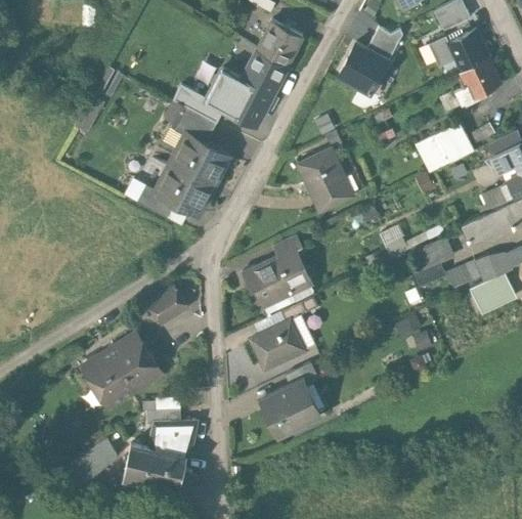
[(270,20),(254,51),(287,68),(302,37),(270,20)]
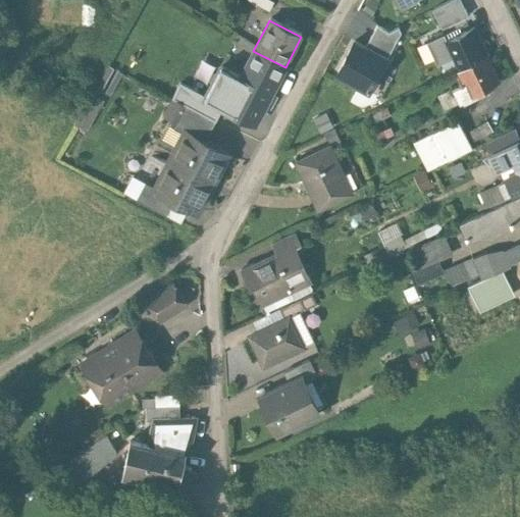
[(457,73),(457,72),(484,59),(485,59),(472,33),(446,45),(443,39),(426,47),(437,69),(451,62),(457,73)]
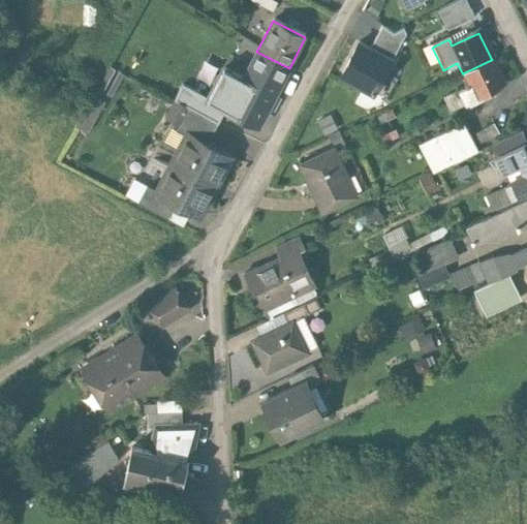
[(391,64),(358,47),(340,79),(373,97),(391,64)]
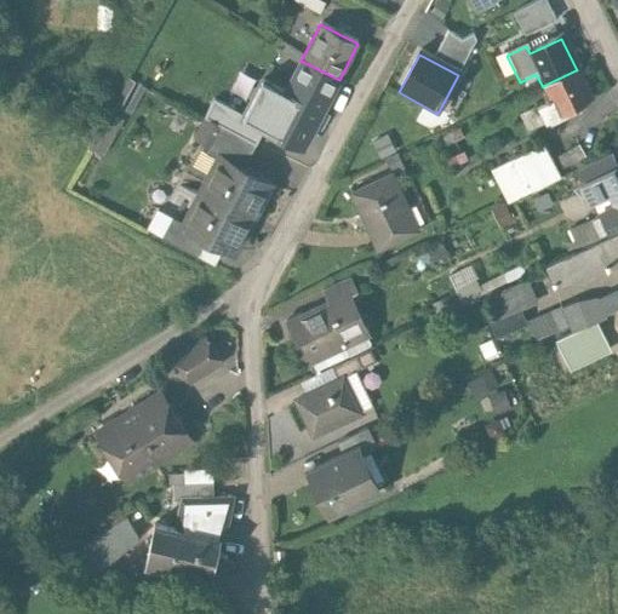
[(339,80),(301,61),(284,95),(321,115),(339,80)]
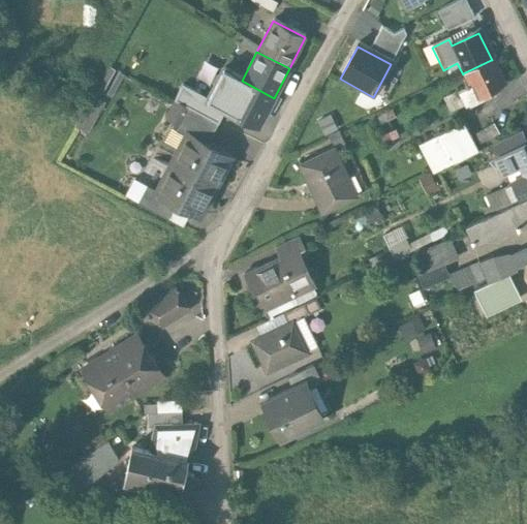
[(491,60),(463,73),(467,83),(457,88),(468,111),(494,98),(492,94),(504,88),(491,60)]
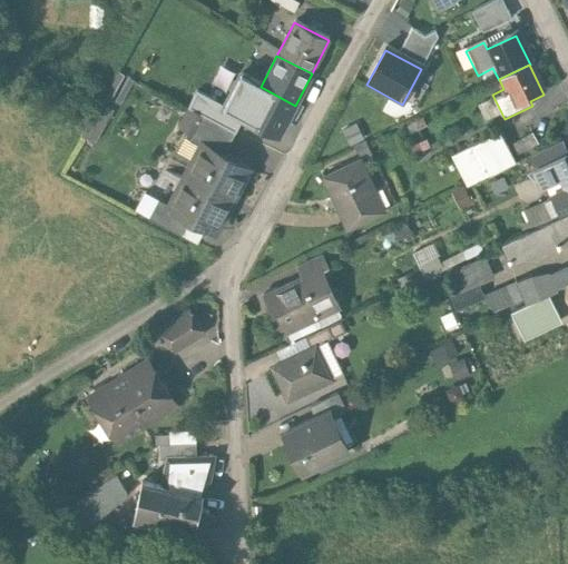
[(511,162),(497,135),(453,157),(467,185),(511,162)]
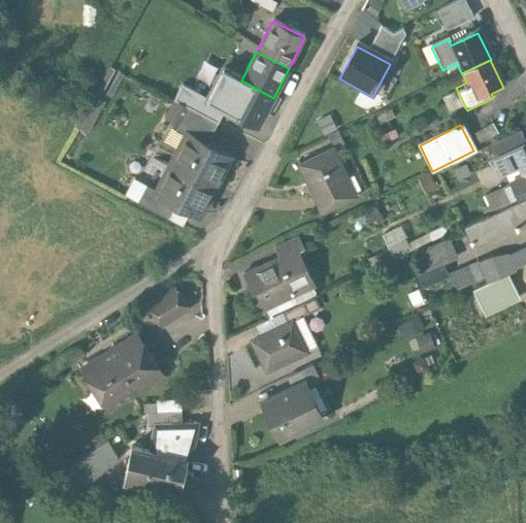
[(185,137),(170,166),(216,190),(230,160),(185,137)]
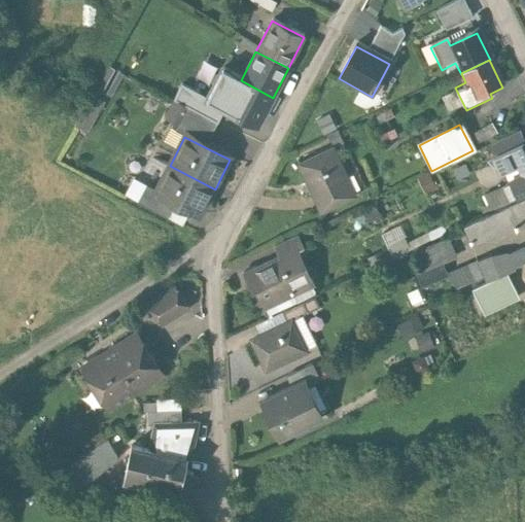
[(353,200),(329,154),(298,170),(321,215),(353,200)]
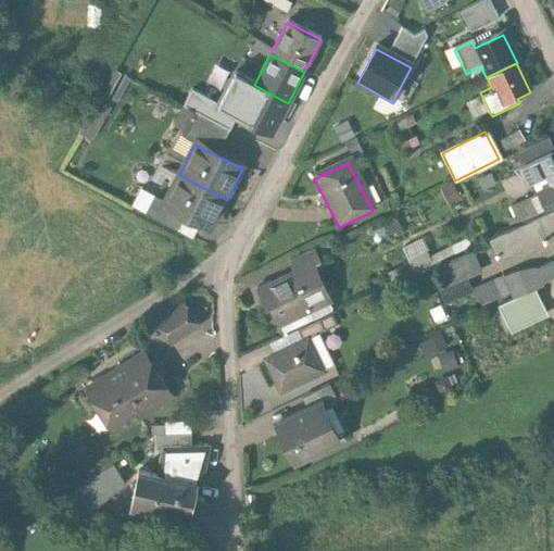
[(531,180),(546,212),(553,208),(553,168),(553,167),(545,172),(545,173),(531,180)]
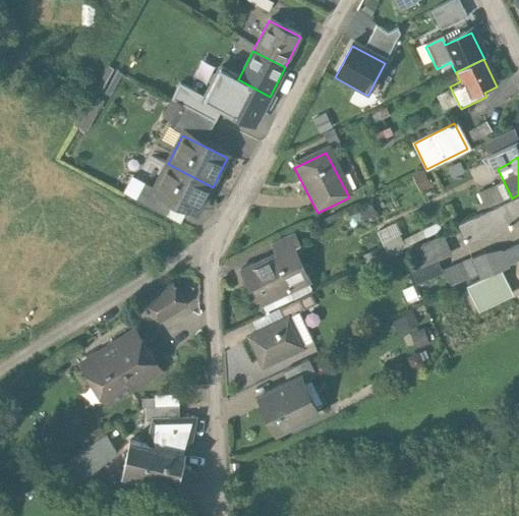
[(197,217),(213,187),(168,164),(153,193),(197,217)]
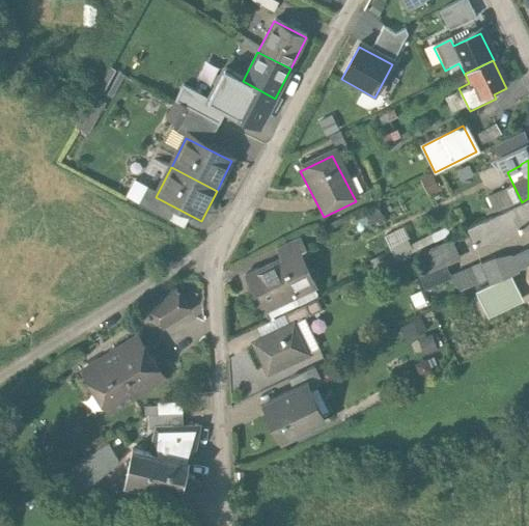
[(141,204),(149,185),(136,180),(128,199),(141,204)]
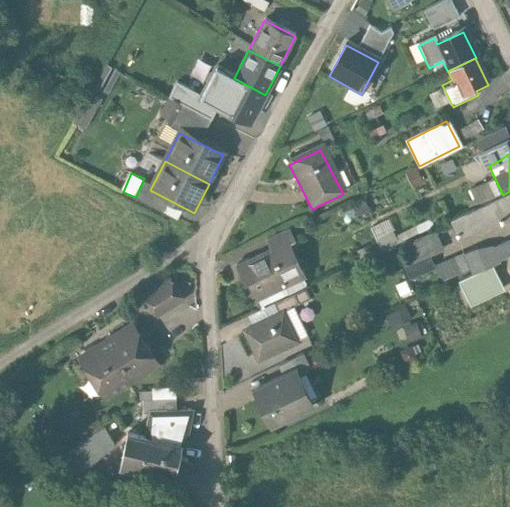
[(509,191),(503,195),(450,221),(459,240),(509,214),(509,191)]
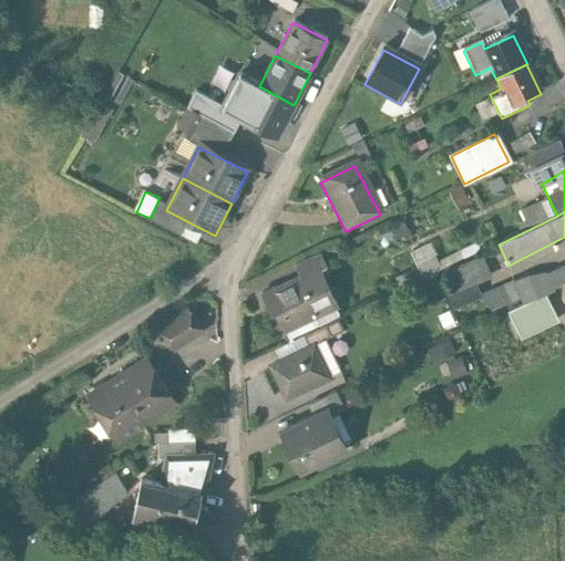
[(423,279),(442,269),(435,255),(417,263),(423,279)]
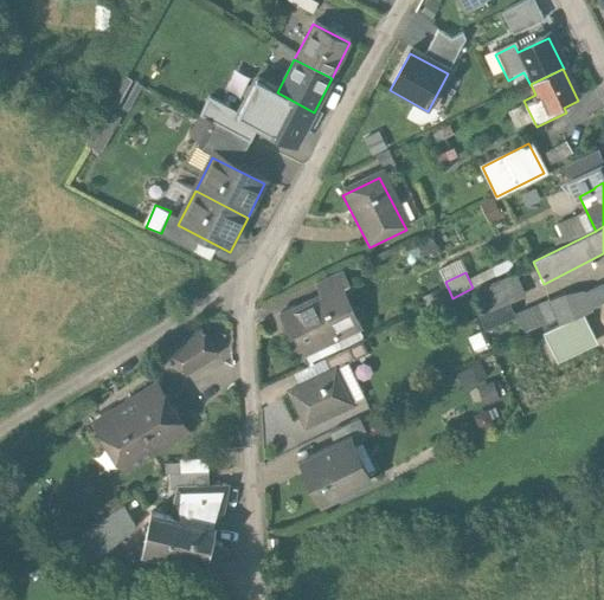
[(560,297),(516,318),(527,336),(558,321),(560,326),(603,304),(603,297),(598,286),(582,295),(580,292),(560,297)]
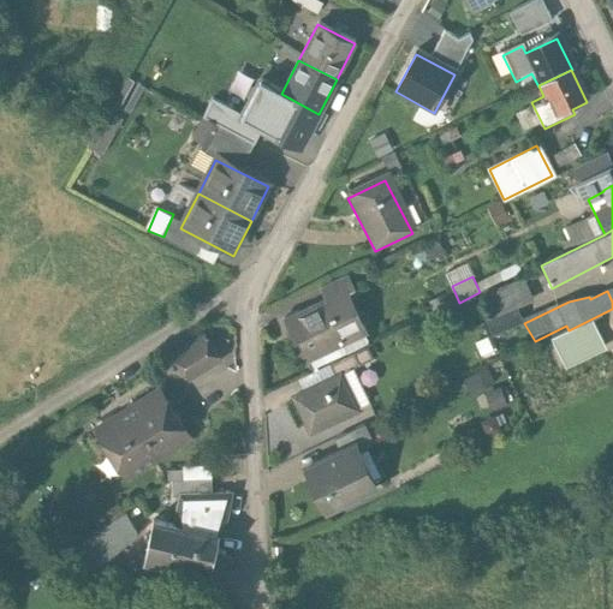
[(358,332),(343,299),(284,327),(308,377),(344,359),(335,342),(358,332)]
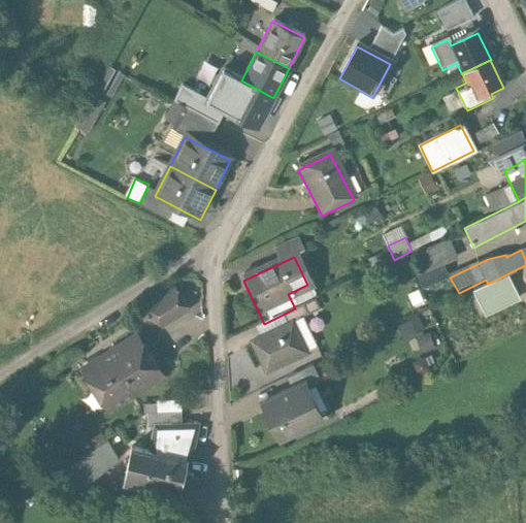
[(153,300),(163,326),(195,314),(185,287),(153,300)]
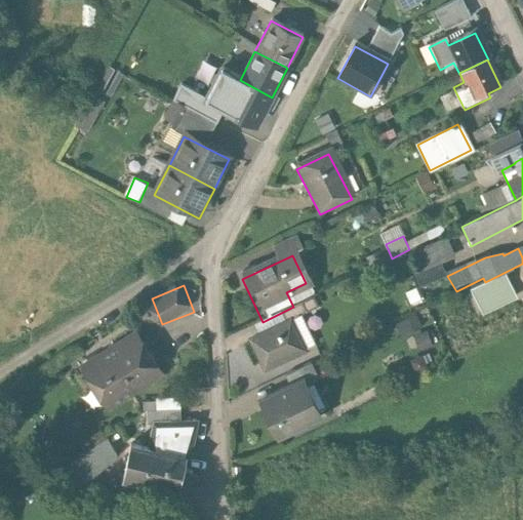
[(403,336),(425,328),(418,314),(397,322),(403,336)]
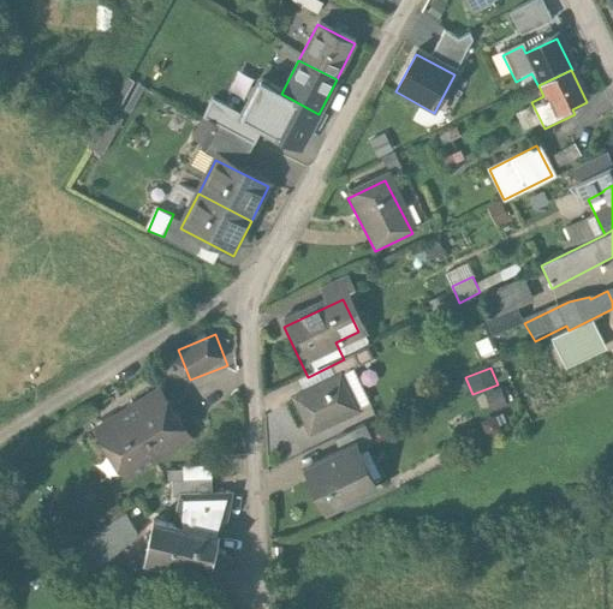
[(355,372),(347,376),(359,406),(367,404),(355,372)]
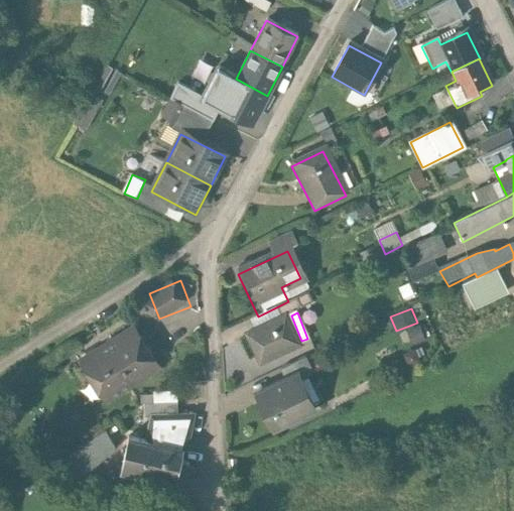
[(297,348),(283,320),(245,339),(259,366),(297,348)]
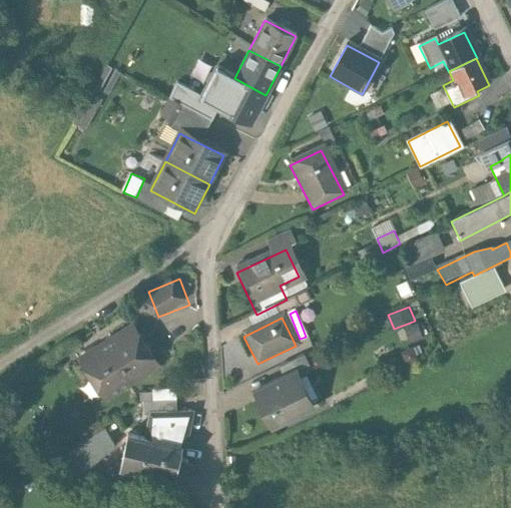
[(411,345),(426,340),(421,323),(406,328),(411,345)]
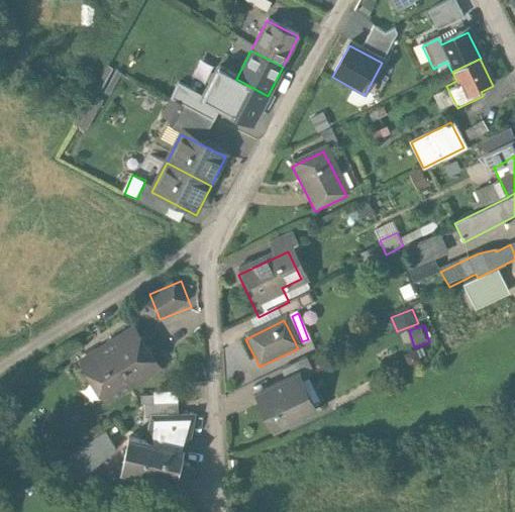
[(155,366),(131,332),(84,365),(99,386),(97,391),(101,397),(106,397),(111,405),(132,391),(128,384),(155,366)]
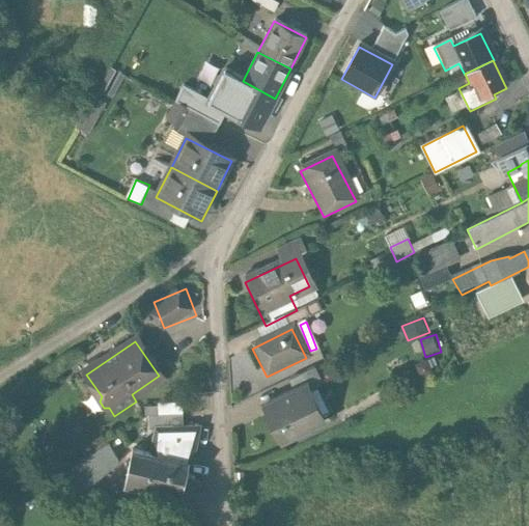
[(321,426),(304,391),(266,409),(283,445),(321,426)]
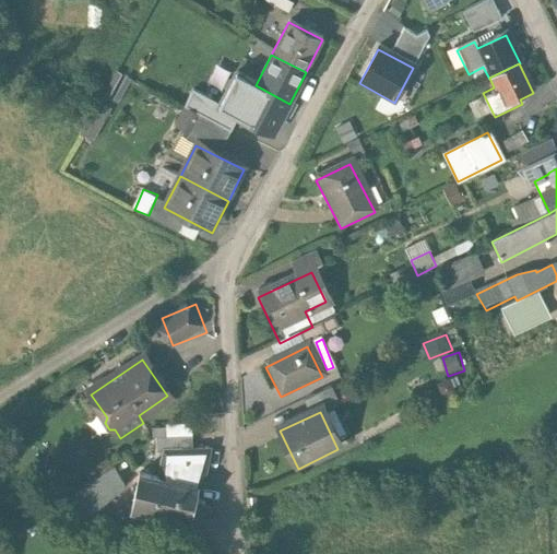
[(196,490),(196,492),(202,493),(210,455),(161,456),(156,481),(196,490)]
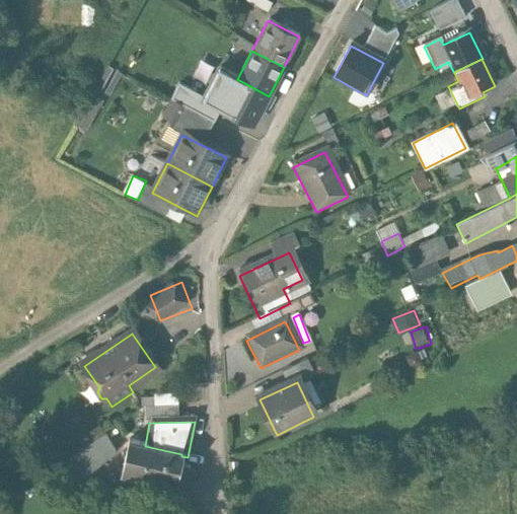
[(115,455),(103,437),(59,466),(74,490),(115,455)]
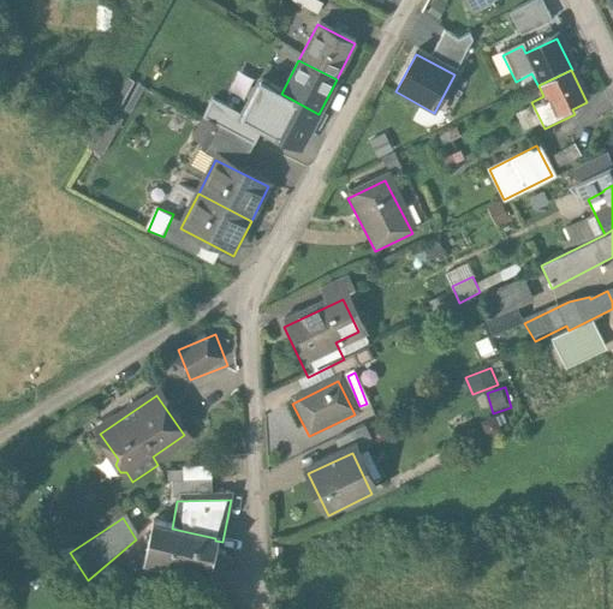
[(213,554),(215,541),(215,538),(172,529),(152,525),(142,566),(189,577),(190,568),(218,574),(221,555),(213,554)]
